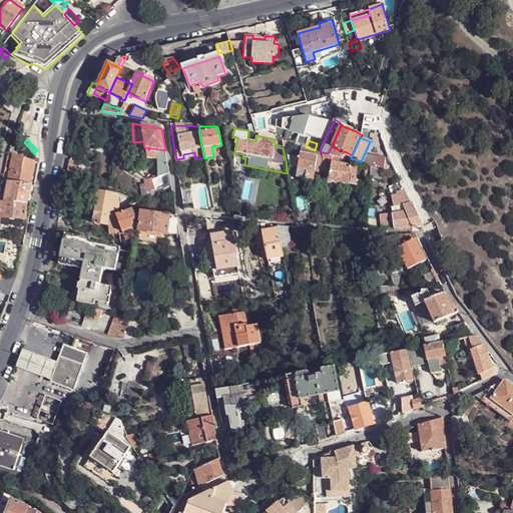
[(302,146),(301,152),(317,155),(315,171),(326,173),(325,167),(324,162),(323,152),(320,151),(315,150),(306,147),(302,146)]
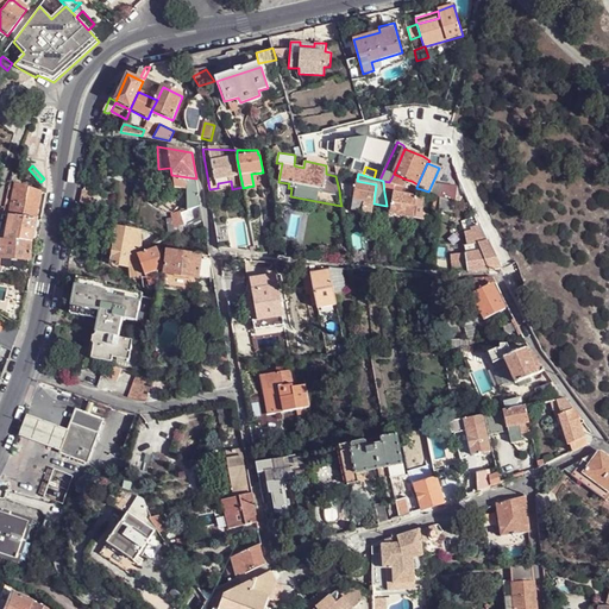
[(394,174),(389,182),(403,187),(407,180),(394,174)]
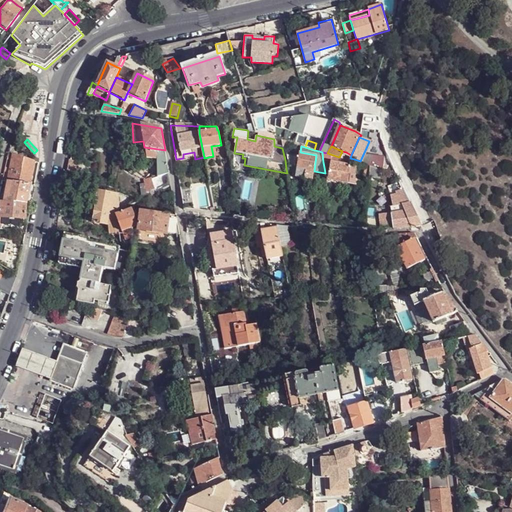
[(144,147),(145,158),(155,159),(157,175),(169,172),(165,150),(144,147)]
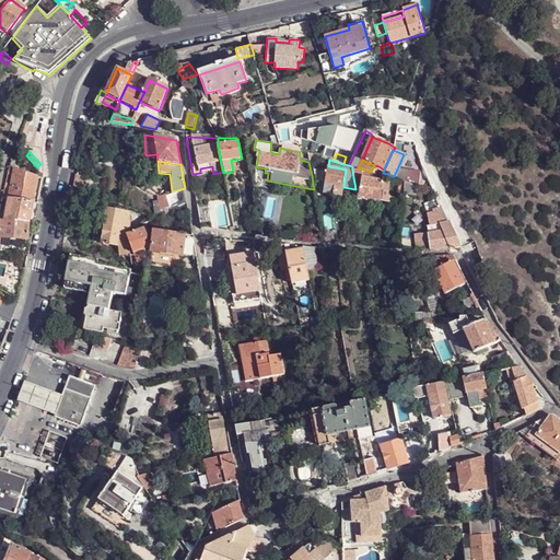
[(406,164),(400,162),(394,176),(387,174),(386,177),(398,181),(406,164)]
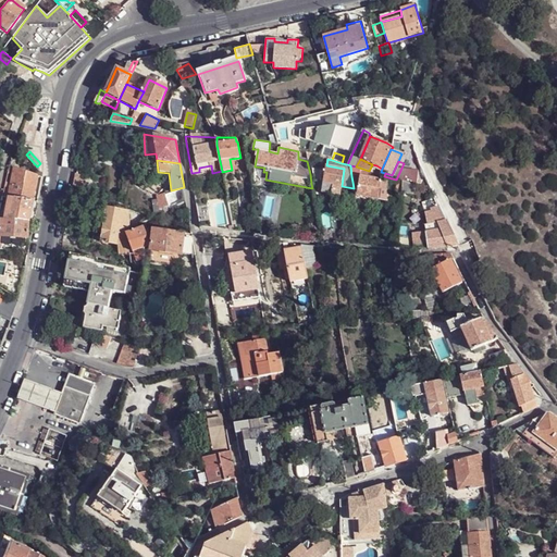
[(342,186),(344,169),(326,165),(325,165),(325,169),(313,168),(316,182),(323,183),(321,193),(334,196),(336,185),(342,186)]
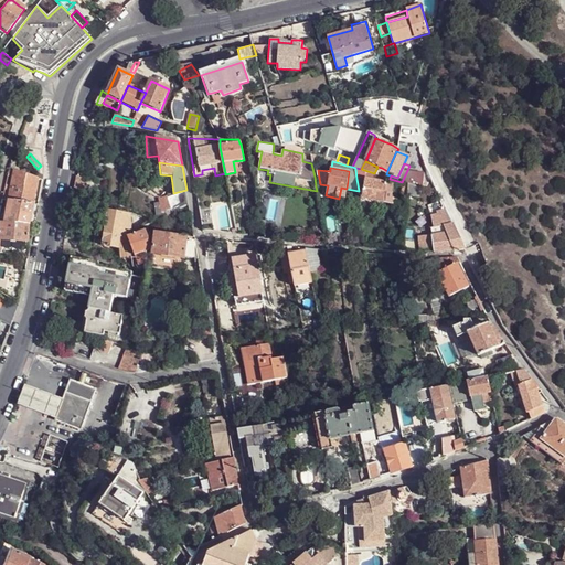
[(356,179),(364,180),(365,179),(386,182),(384,202),(392,203),(393,203),(390,179),(379,176),(374,173),(361,169),(355,168),(356,179)]
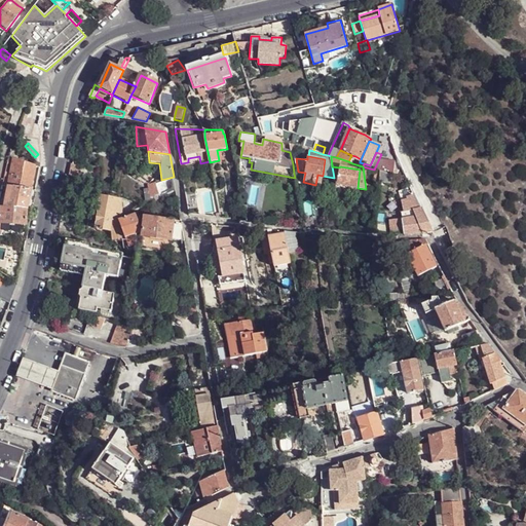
[(7,187),(30,190),(34,165),(12,158),(7,187)]
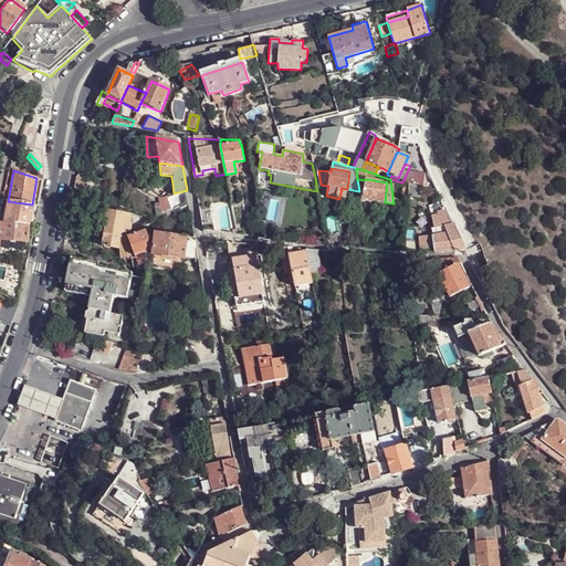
[(77,176),(75,189),(101,198),(103,185),(77,176)]
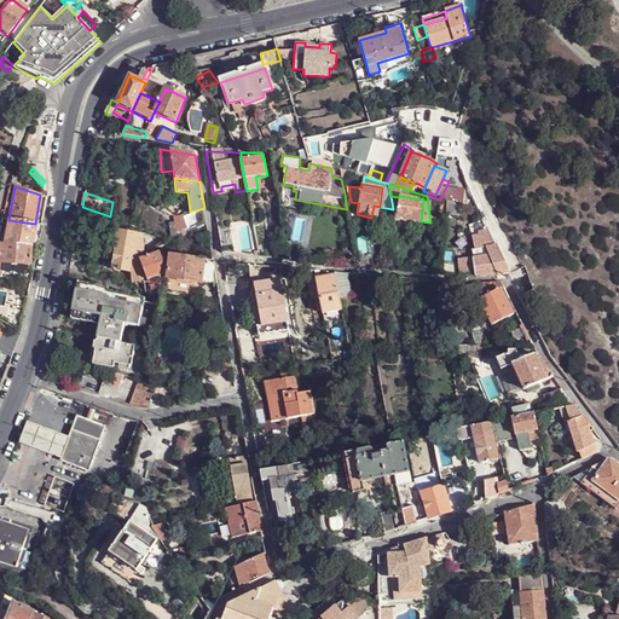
[(460,206),(463,208),(467,198),(450,194),(447,202),(452,203),(460,206)]
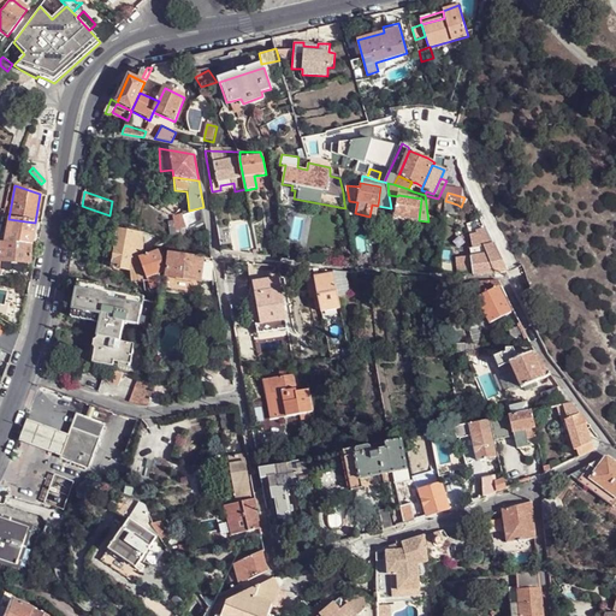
[(421,199),(398,195),(396,212),(395,215),(402,218),(410,219),(419,220),(421,199)]
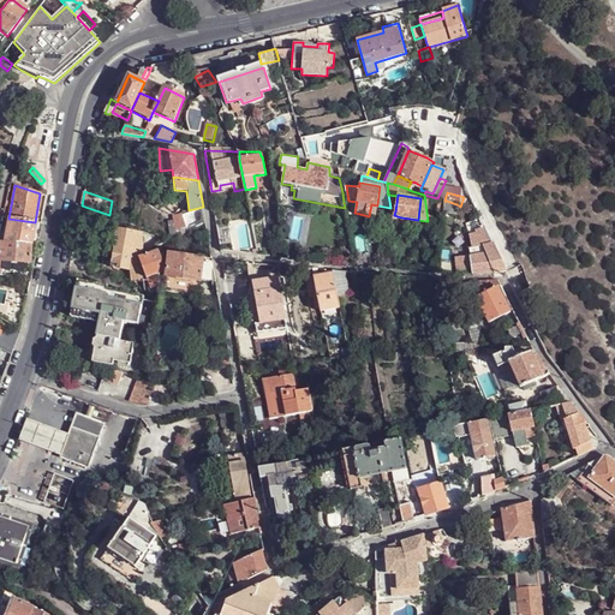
[(168,218),(177,237),(187,232),(179,214),(168,218)]
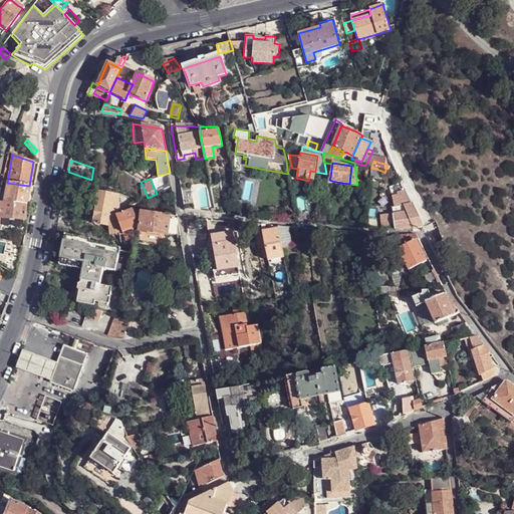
[(7,183),(3,203),(24,206),(25,206),(30,207),(34,187),(29,186),(7,183)]
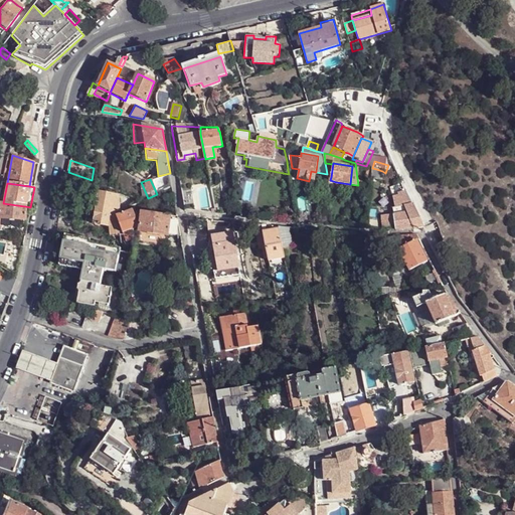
[(198,190),(183,193),(186,210),(201,211),(198,190)]
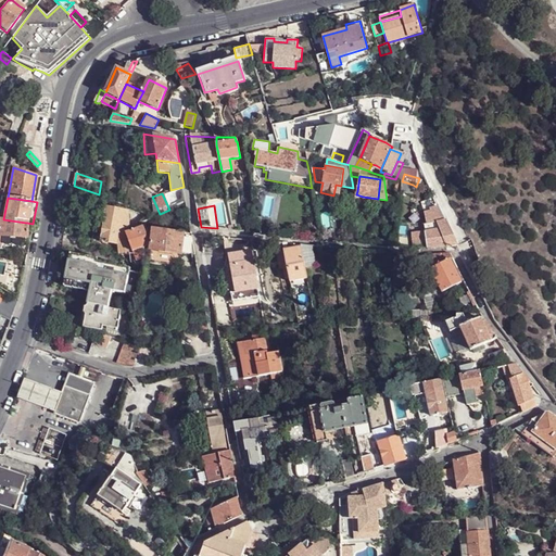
[(426,225),(427,232),(428,248),(449,247),(457,245),(458,245),(438,205),(429,209),(430,212),(424,213),(427,224),(426,225)]
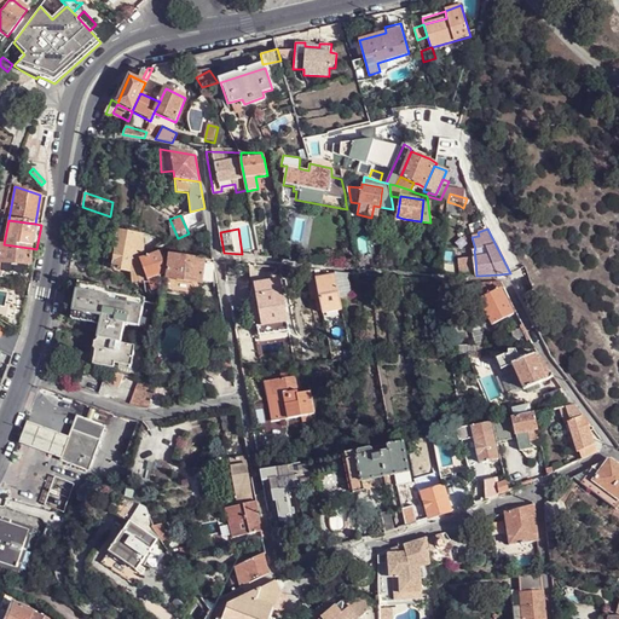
[(103,271),(113,275),(114,270),(120,232),(109,230),(103,271)]
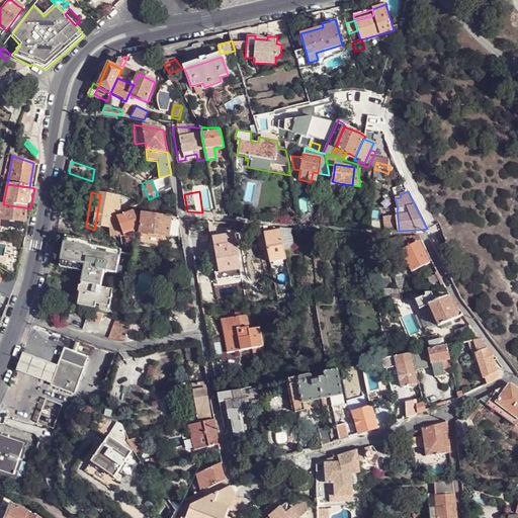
[(100,194),(95,226),(109,228),(110,218),(115,214),(120,212),(120,197),(100,194)]
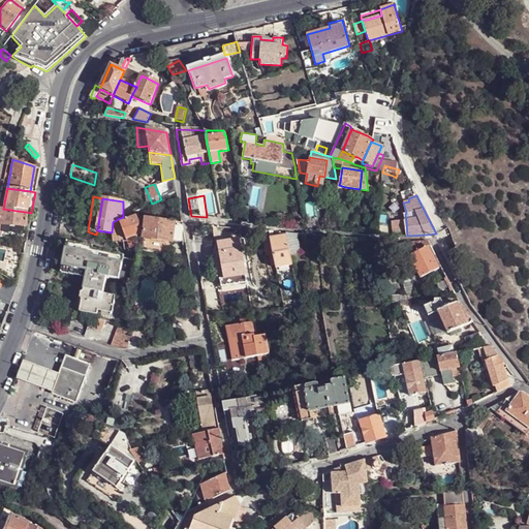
[(0,224),(23,228),(25,212),(3,209),(0,209),(0,224)]
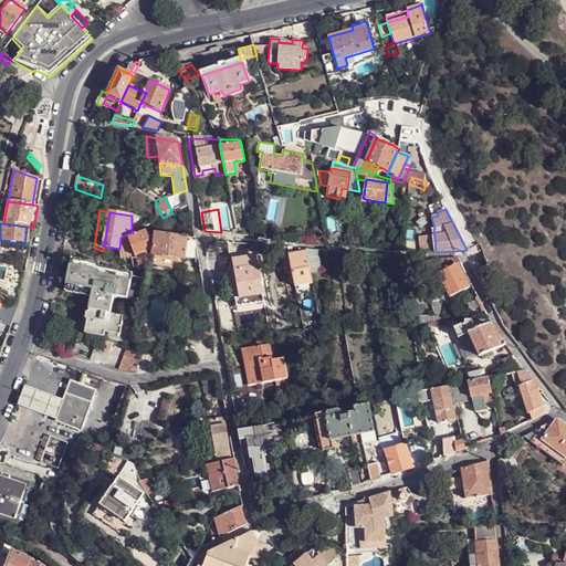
[(145,253),(152,250),(152,247),(147,237),(145,231),(128,238),(127,239),(130,245),(136,257),(145,253)]
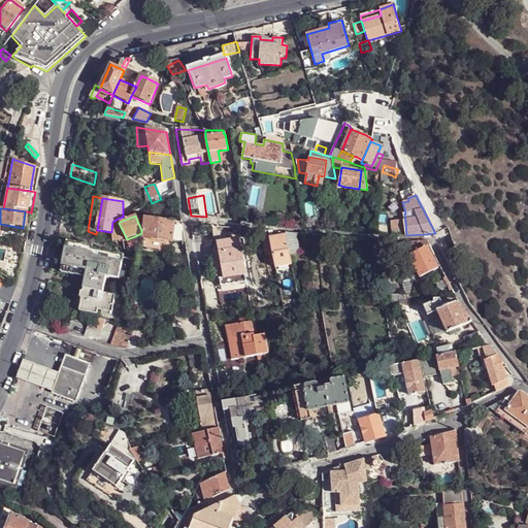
[(175,222),(145,217),(145,222),(143,236),(143,237),(172,241),(173,241),(174,228),(175,222)]
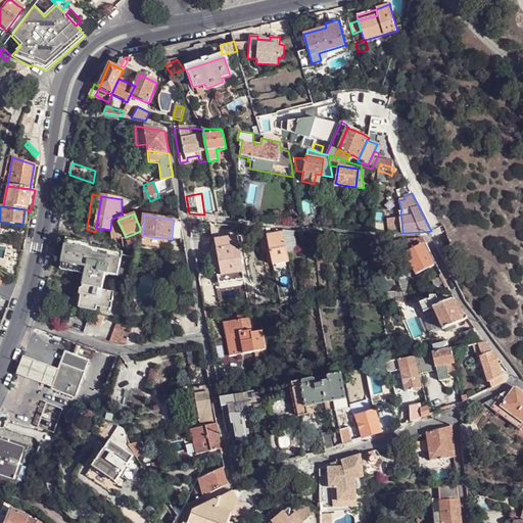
[(110,230),(121,227),(117,221),(119,220),(116,217),(111,220),(110,230)]
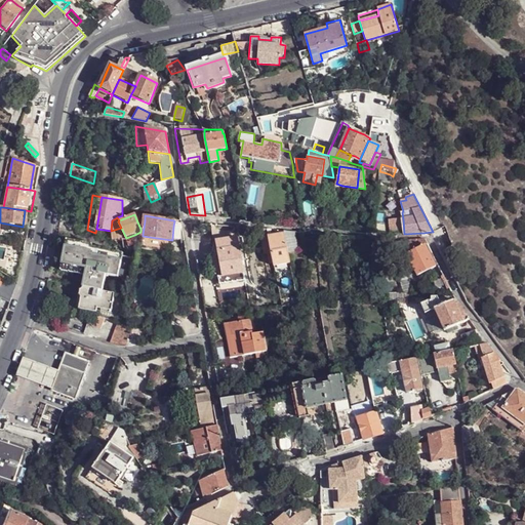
[(403,219),(390,219),(391,235),(395,235),(397,235),(404,234),(403,219)]
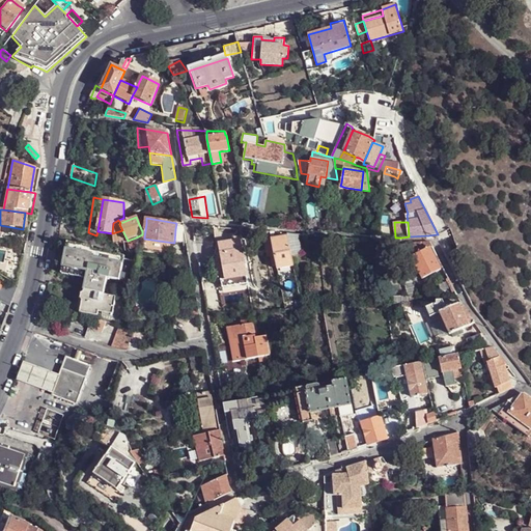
[(0,234),(16,236),(22,238),(23,229),(0,225),(0,234)]
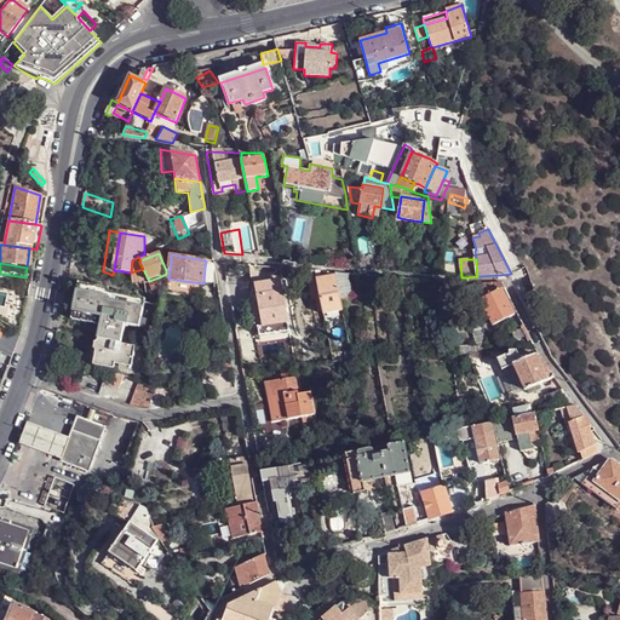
[(131,282),(150,285),(149,281),(143,269),(131,273),(132,281),(131,281),(131,282)]
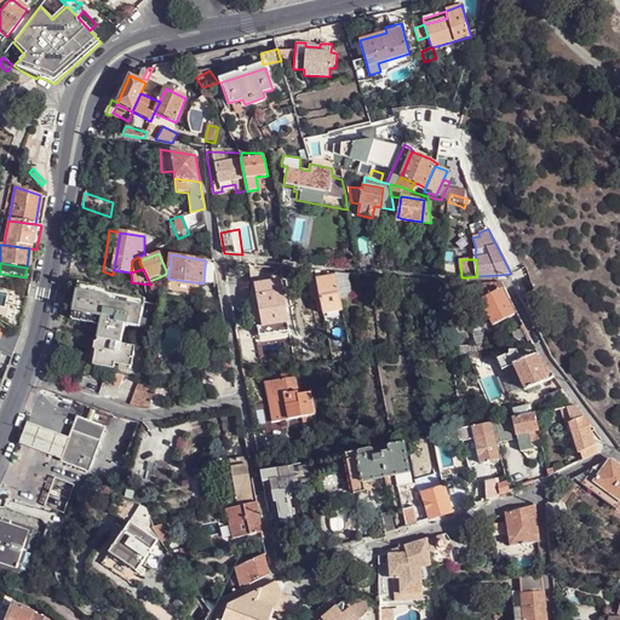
[(337,276),(342,297),(355,293),(351,274),(345,273),(344,273),(338,273),(336,271),(337,276)]
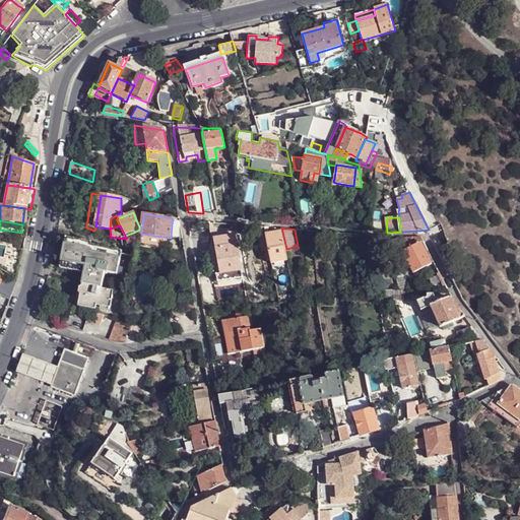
[(288,261),(287,254),(286,249),(282,232),(266,235),(266,237),(268,247),(270,259),(271,264),(288,261)]
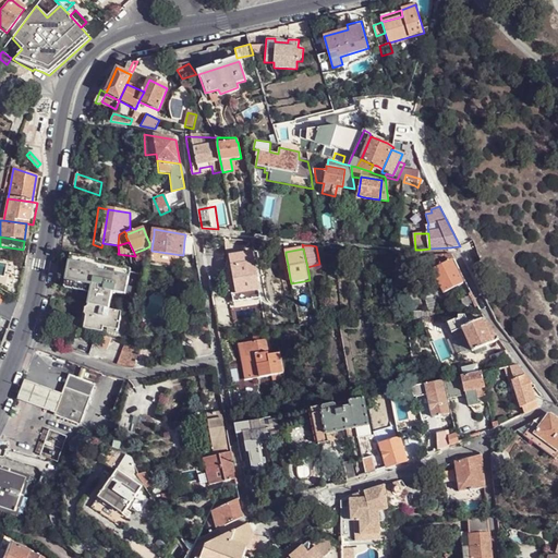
[(134,253),(135,256),(137,262),(147,259),(147,257),(143,250),(134,253)]
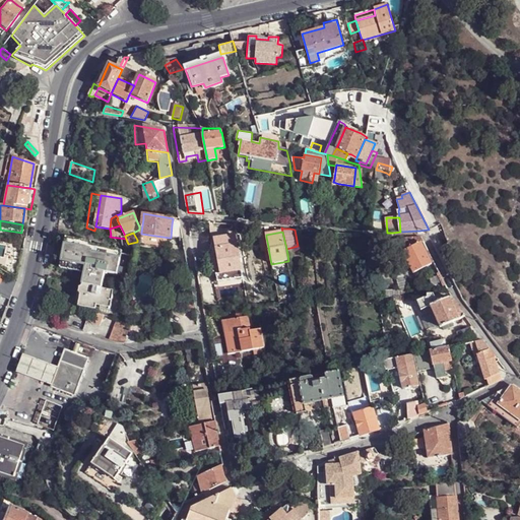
[(140,245),(169,249),(170,238),(141,234),(140,245)]
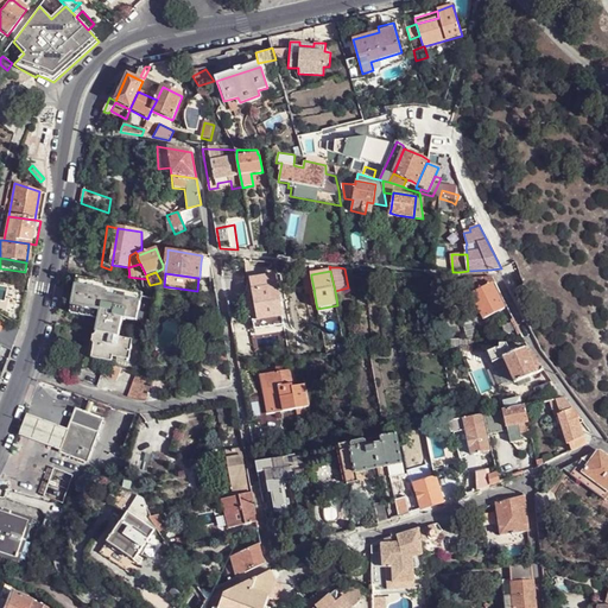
[(305,290),(314,289),(311,277),(304,278),(303,278),(305,290)]
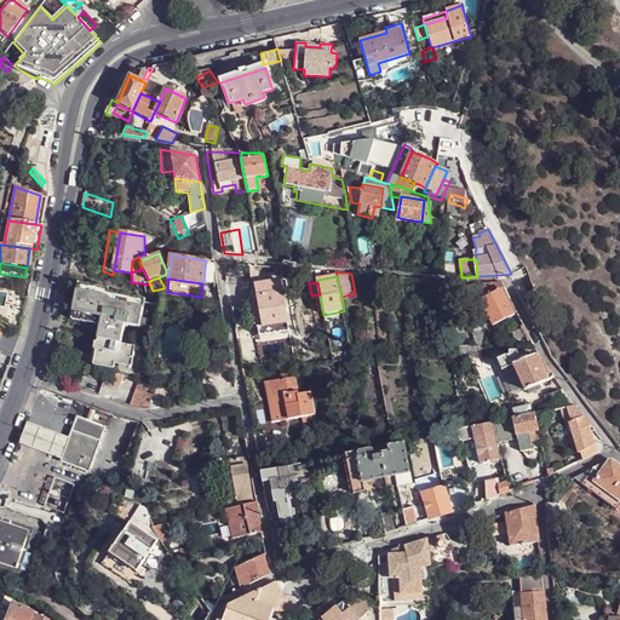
[(493,326),(516,314),(503,290),(505,288),(503,282),(480,285),(484,297),(480,299),(487,313),(493,326)]
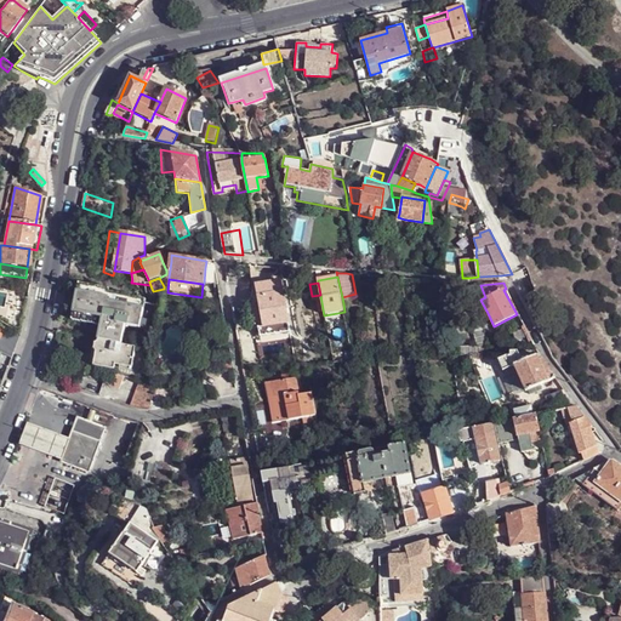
[(98,341),(121,346),(125,325),(141,328),(142,319),(146,300),(109,292),(109,290),(79,284),(72,322),(101,328),(98,341)]
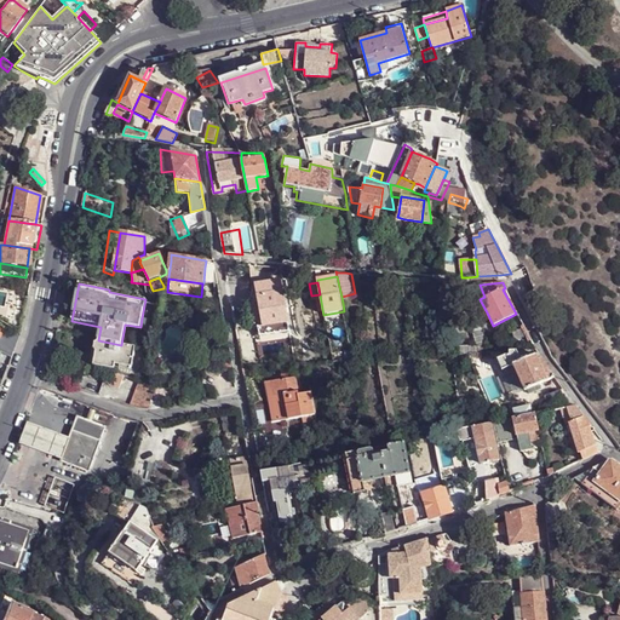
[(476,317),(487,313),(480,299),(484,297),(480,285),(464,285),(468,300),(476,317)]
